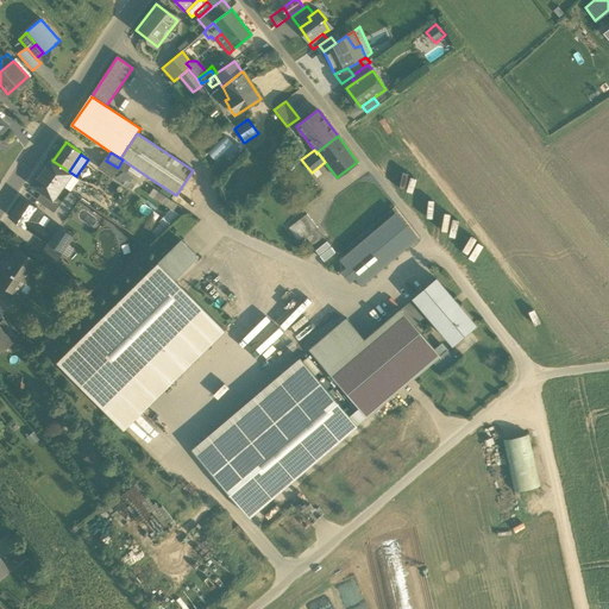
[(224,156),(211,169),(218,176),(232,163),(224,156)]
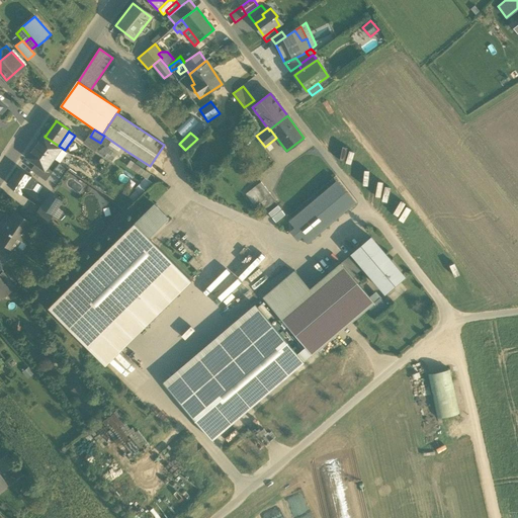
[(62,148),(59,146),(45,137),(45,136),(44,135),(26,158),(35,164),(45,171),(48,168),(55,158),(58,161),(59,159),(61,161),(67,153),(62,148)]
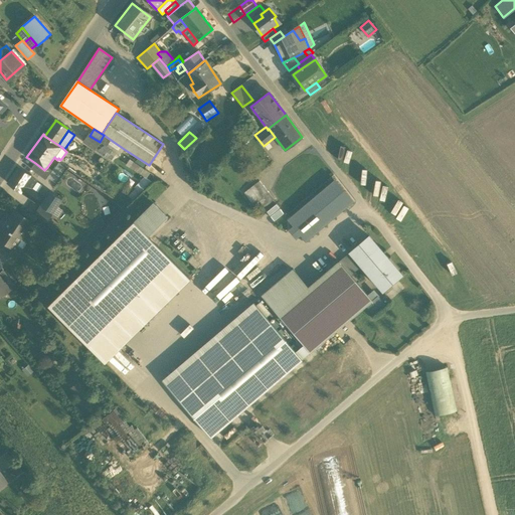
[(101,143),(100,142),(90,136),(89,135),(83,142),(96,150),(101,143)]
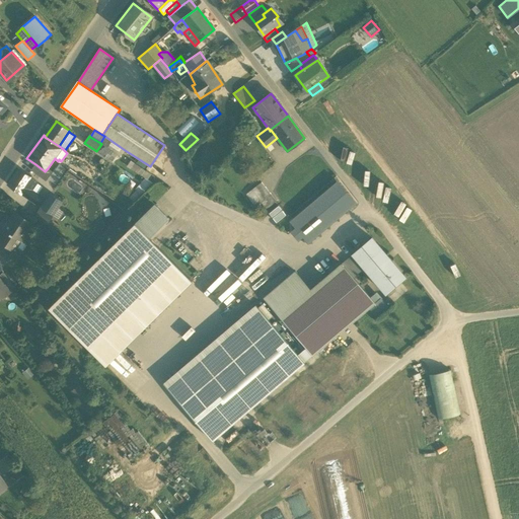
[(101,144),(107,148),(112,141),(104,136),(100,143),(101,144)]
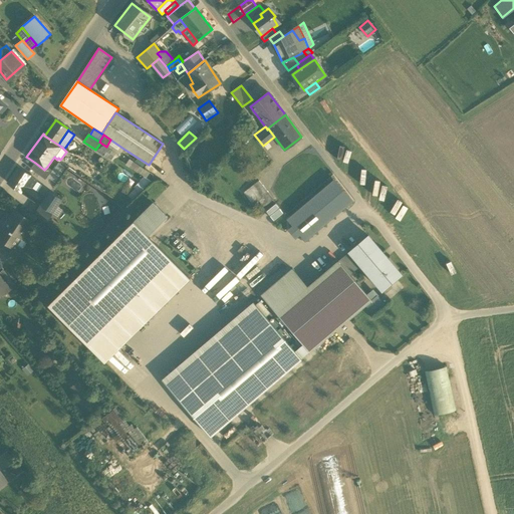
[(110,140),(106,147),(108,149),(115,153),(116,153),(119,155),(123,149),(110,140)]
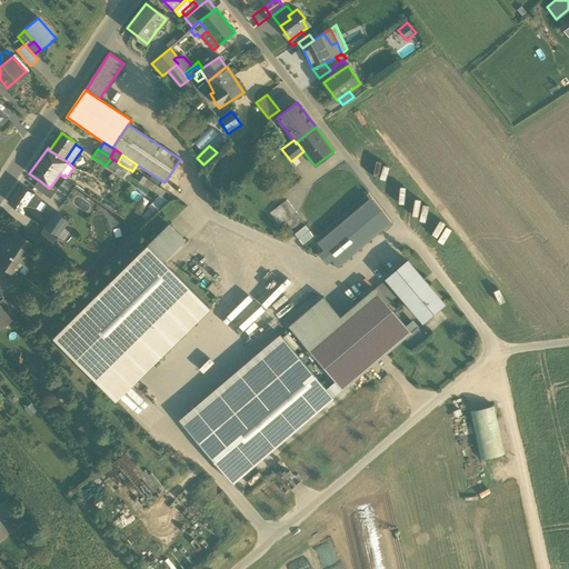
[(106,166),(115,172),(120,165),(118,162),(111,158),(106,166)]
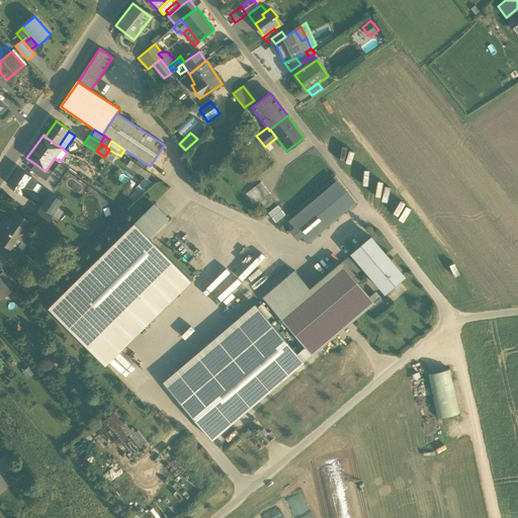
[(116,154),(109,150),(104,157),(111,162),(116,155),(116,154)]
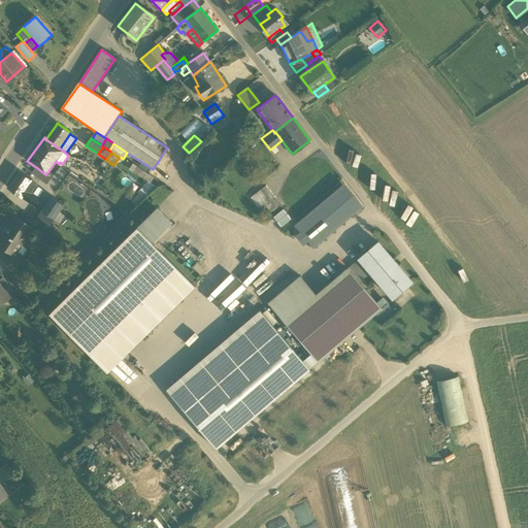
[(138,167),(145,172),(150,167),(141,162),(138,167)]
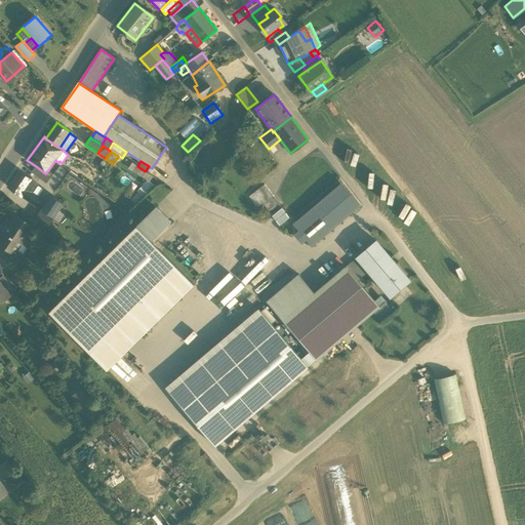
[(137,166),(131,163),(128,168),(149,183),(153,177),(145,171),(137,166)]
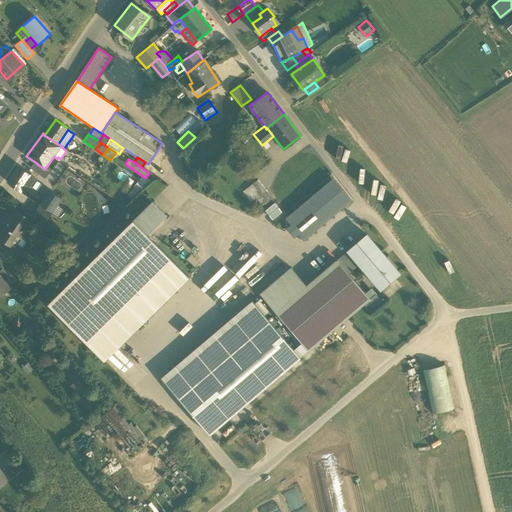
[(31,168),(45,179),(52,170),(47,166),(44,169),(35,162),(31,168)]
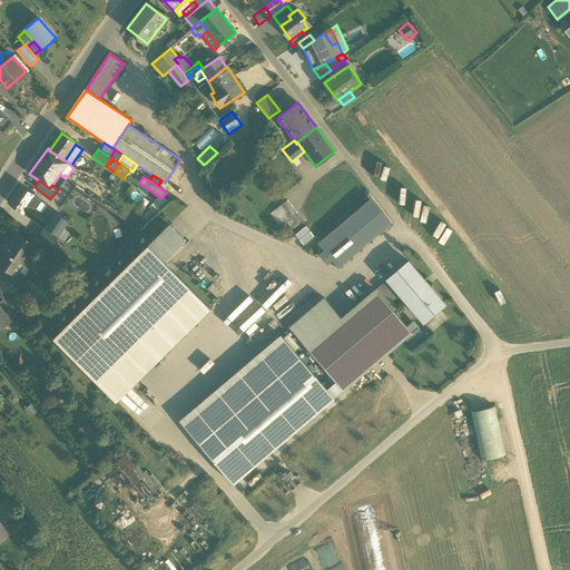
[(9,204),(33,219),(39,213),(33,209),(39,200),(40,200),(20,187),(9,204)]
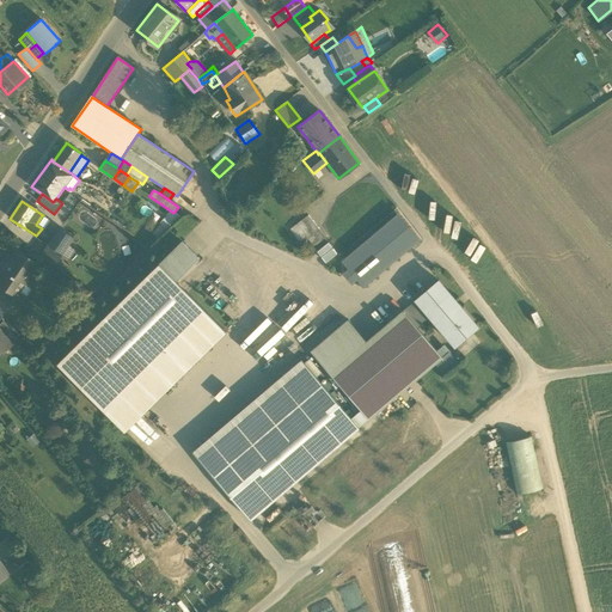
[(50,220),(42,215),(36,225),(42,228),(44,230),(50,220)]
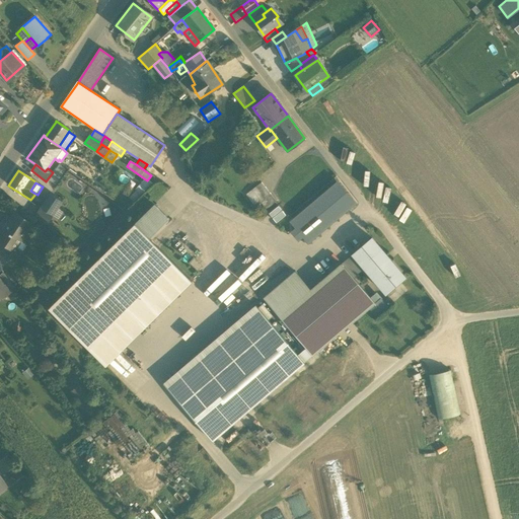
[(137,190),(142,194),(147,189),(141,182),(135,189),(137,190)]
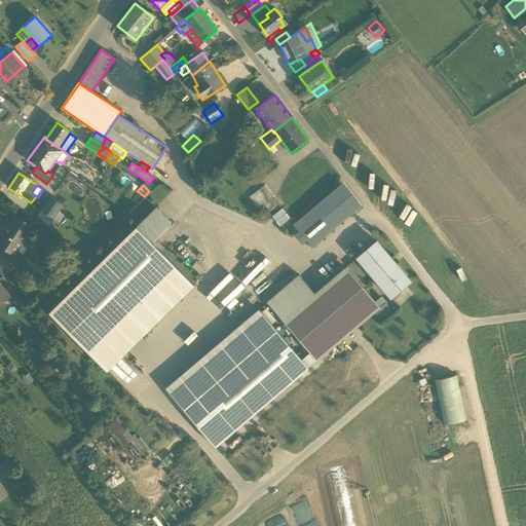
[(280,204),(274,196),(265,203),(260,197),(269,190),(266,185),(250,198),(259,211),(266,205),(271,213),(280,204)]
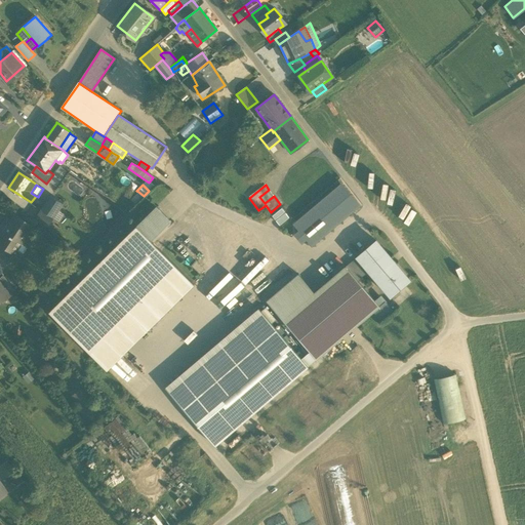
[(300,231),(295,235),(301,242),(307,238),(312,244),(359,204),(341,185),(295,225),(300,231)]
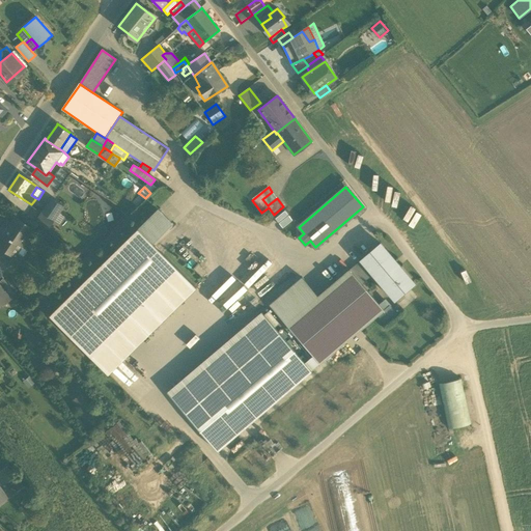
[(277,198),(272,192),(262,199),(268,205),(277,198)]
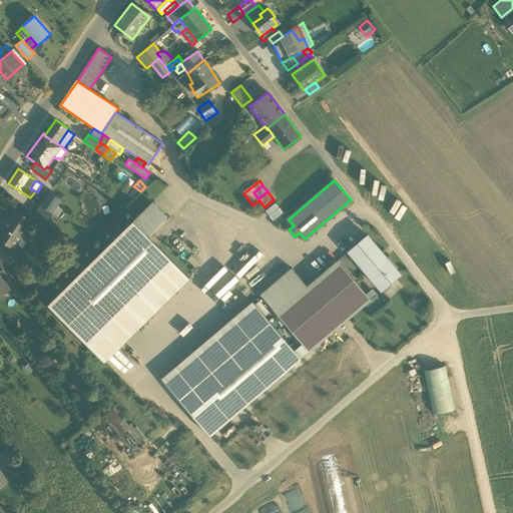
[(140,191),(135,187),(127,194),(132,199),(140,191)]
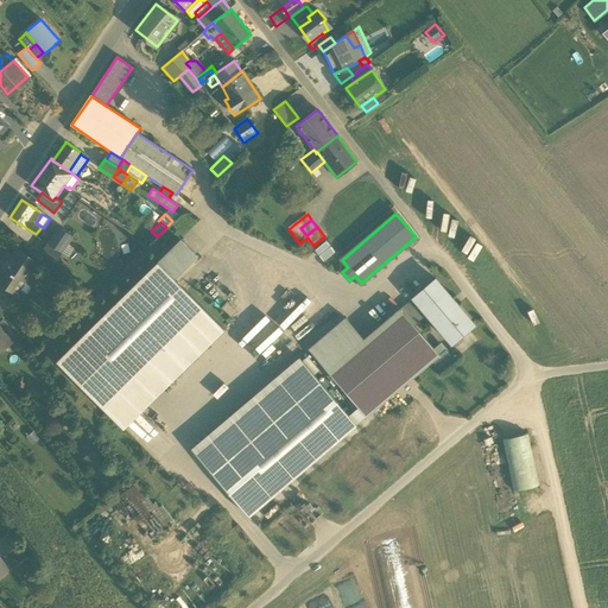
[(44,228),(42,227),(36,234),(42,239),(48,230),(44,228)]
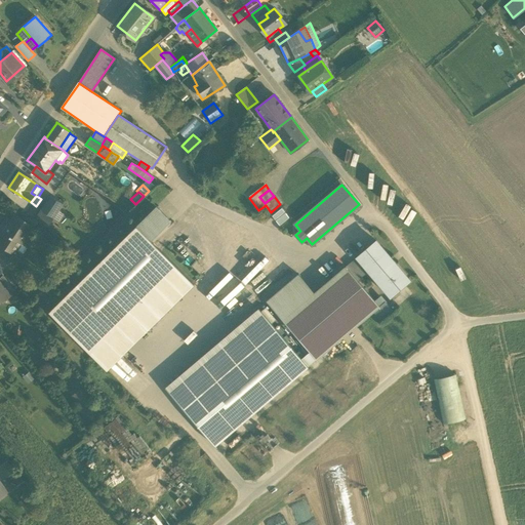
[(41,209),(53,217),(58,210),(63,204),(50,196),(41,209)]
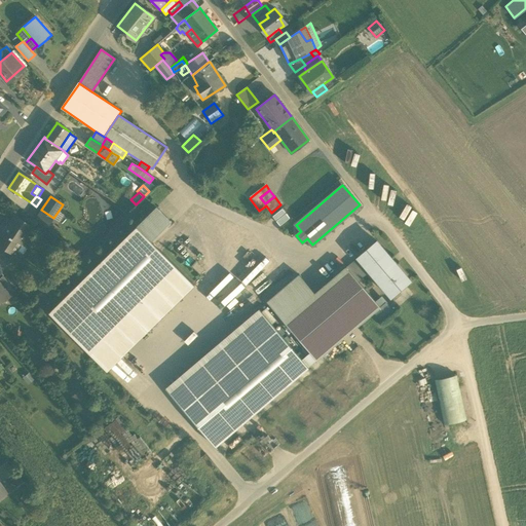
[(109,211),(106,212),(106,220),(122,220),(121,207),(109,207),(109,211)]
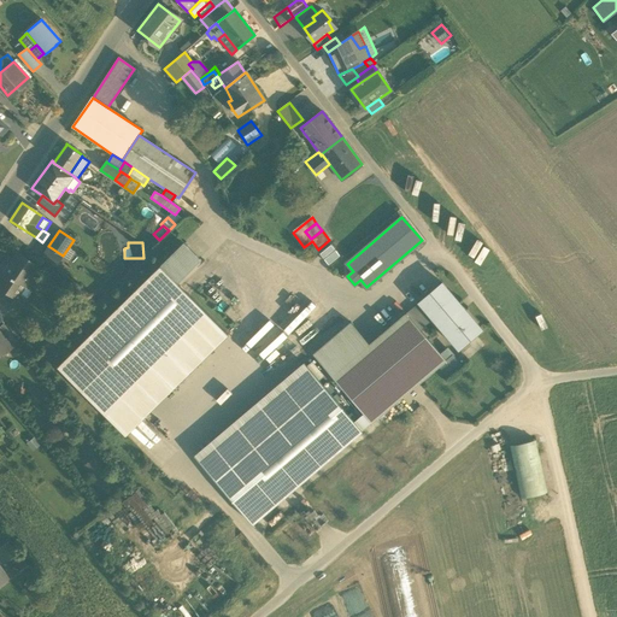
[(184,244),(162,266),(177,281),(199,259),(184,244)]
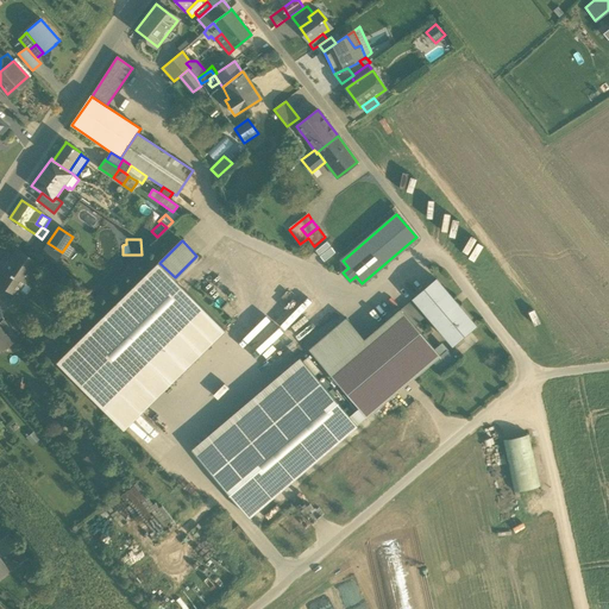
[(54,264),(62,252),(48,243),(39,256),(54,264)]
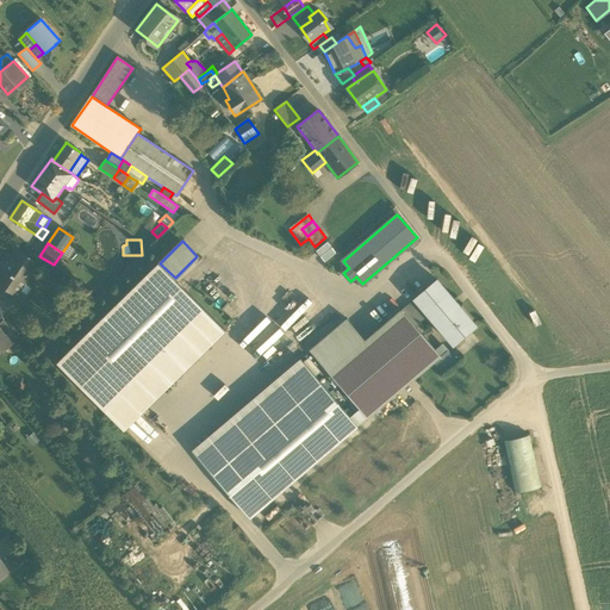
[(74,249),(68,244),(62,253),(69,257),(74,249)]
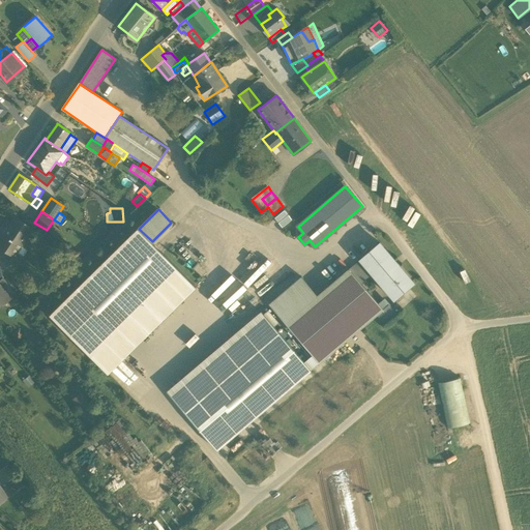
[(0,244),(9,252),(15,255),(23,243),(25,241),(33,230),(16,217),(0,240),(0,244)]
